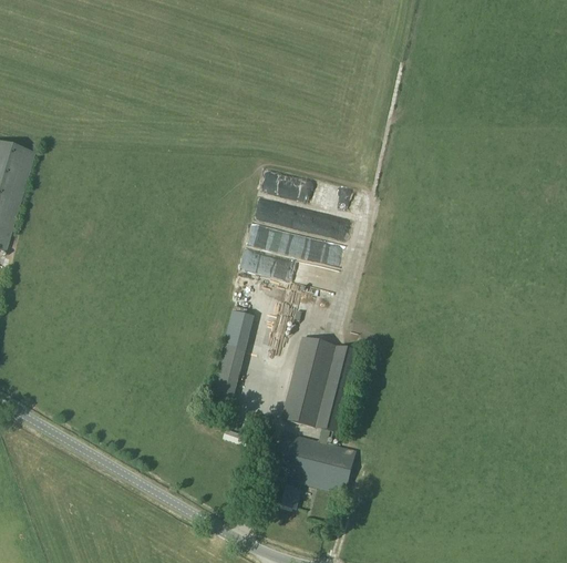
[(0,248),(6,251),(34,152),(0,141),(0,248)]
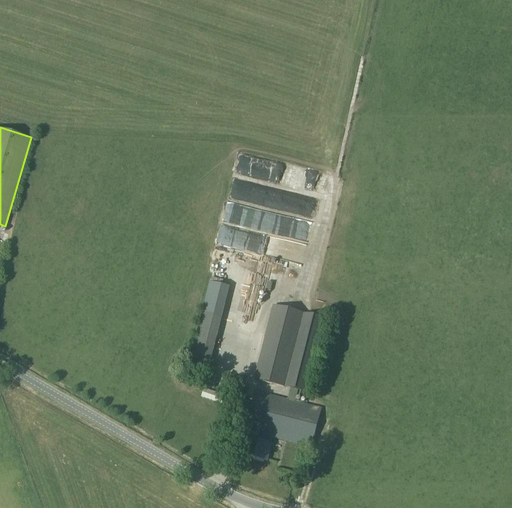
[(231,236),(230,247),(300,259),(303,239),(218,225),(216,239),(224,240),(225,235),(231,236)]
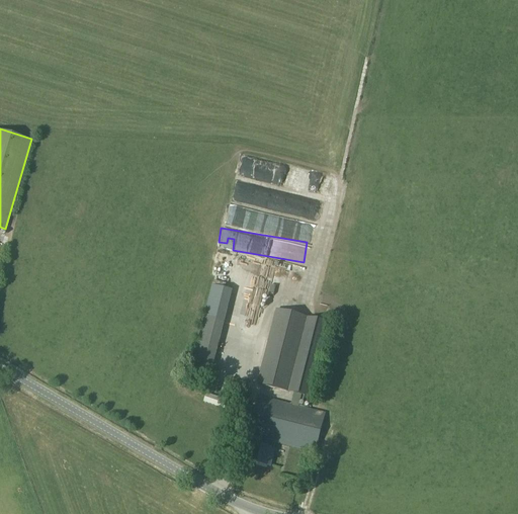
[(239,258),(227,318),(239,320),(251,260),(239,258)]
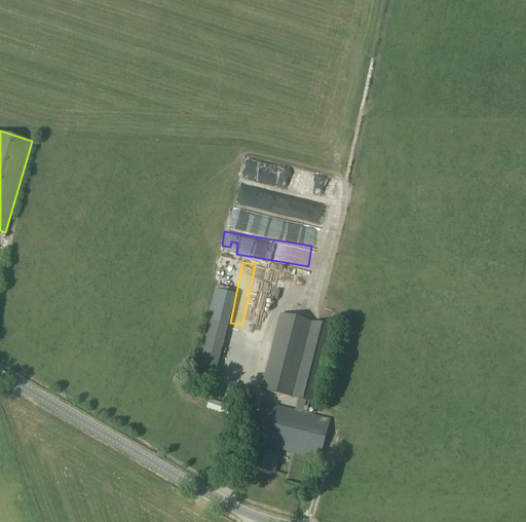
[(267,305),(270,276),(257,274),(254,304),(267,305)]
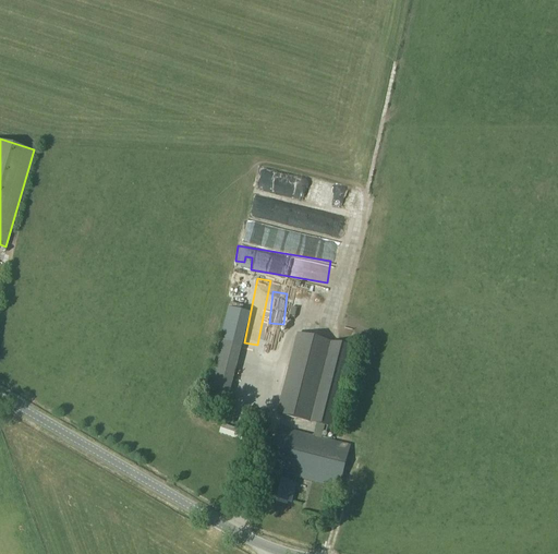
[(330,340),(296,332),(276,412),(310,421),(330,340)]
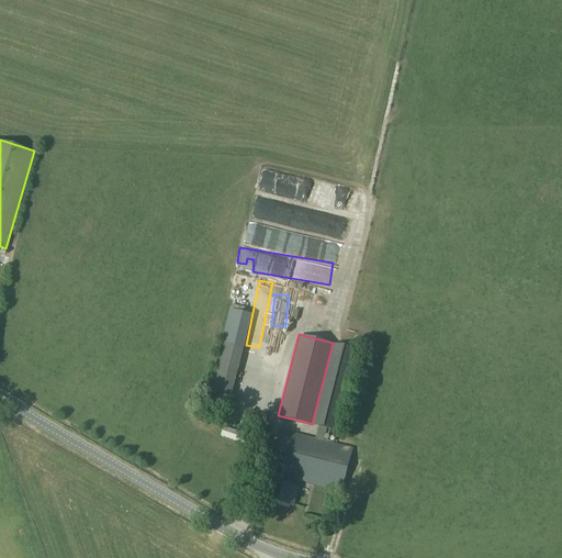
[(222,339),(204,406),(232,413),(236,395),(232,394),(244,344),(222,339)]
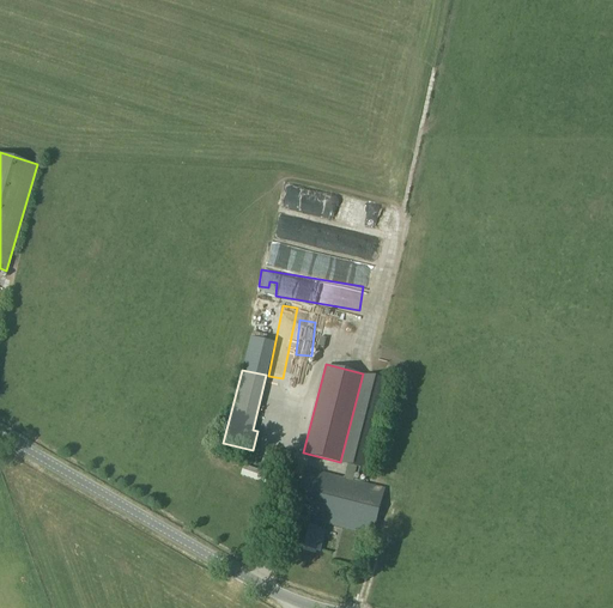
[(363,374),(340,462),(366,468),(388,380),(363,374)]
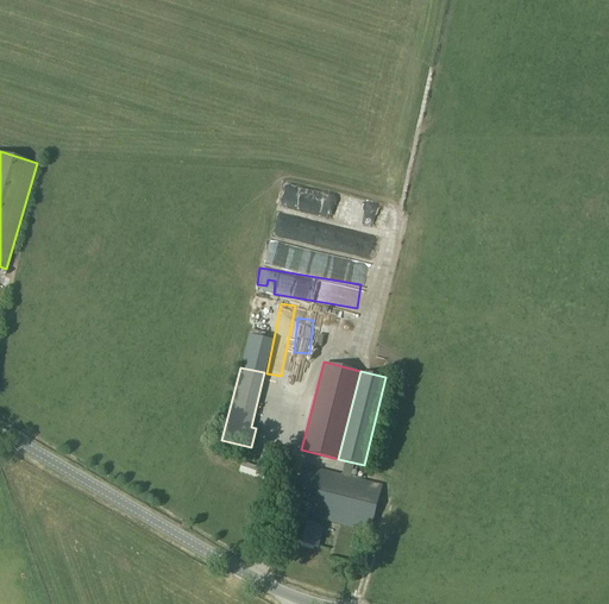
[(242,465),(239,470),(267,479),(269,473),(269,469),(243,459),(242,465)]
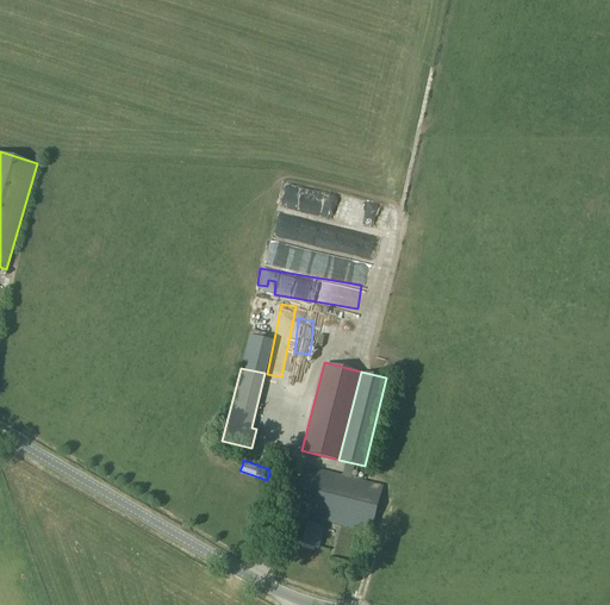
[(293,518),(288,538),(317,546),(323,525),(322,525),(324,517),(371,529),(383,484),(304,463),(292,510),(297,511),(294,519),(293,518)]
